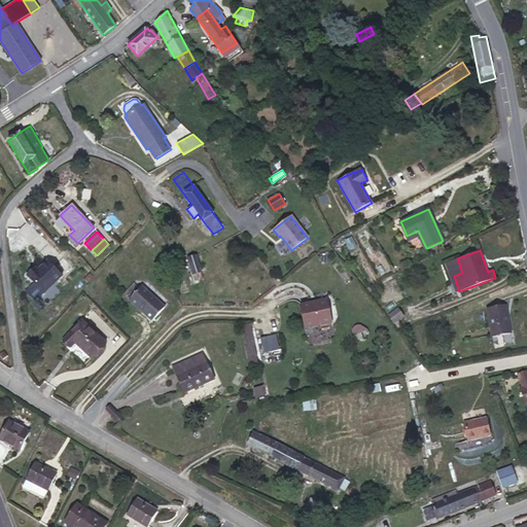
[(203,278),(196,255),(187,258),(195,280),(203,278)]
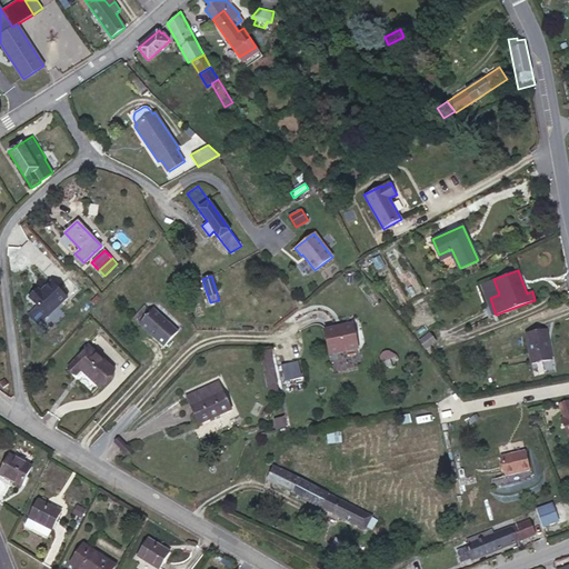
[(499,295),(493,279),(481,285),(487,299),(490,298),(499,295)]
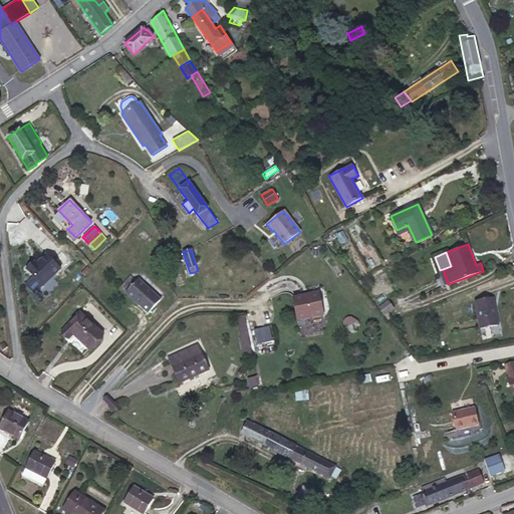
[(27,269),(43,287),(61,270),(47,255),(37,264),(35,262),(27,269)]
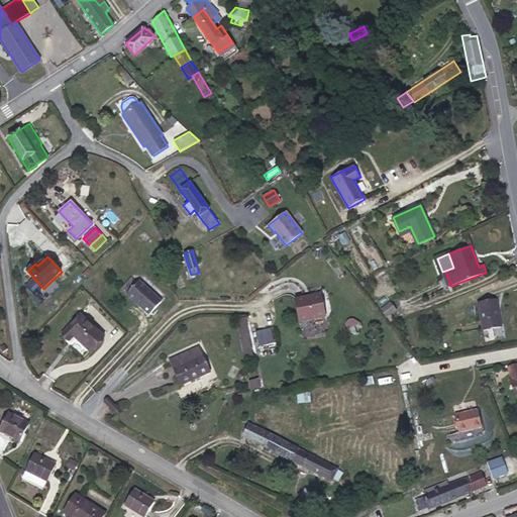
[(450,286),(445,271),(442,272),(447,287),(450,286)]
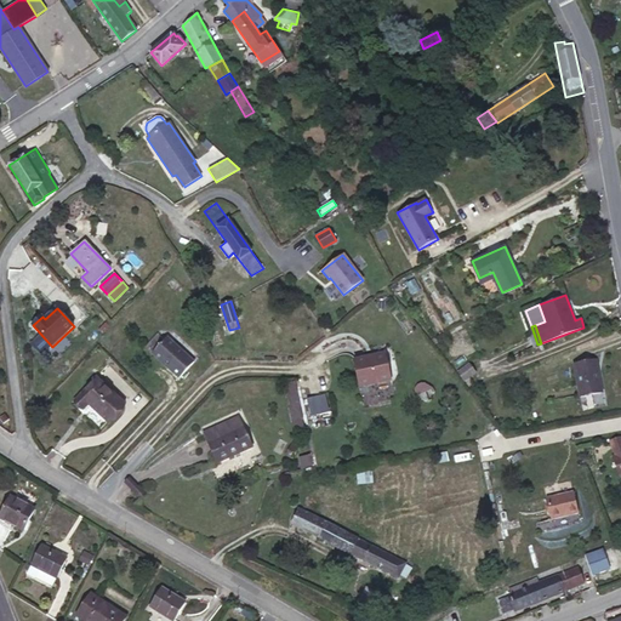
[(165,336),(151,353),(178,379),(193,362),(165,336)]
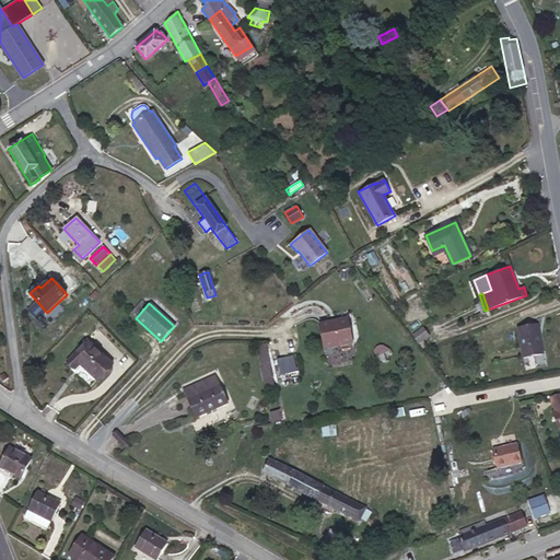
[(351,342),(347,318),(319,324),(325,348),(351,342)]
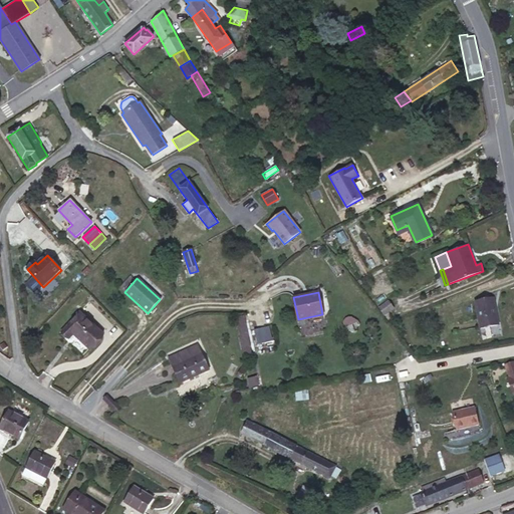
[(475,301),(480,328),(498,325),(496,311),(494,311),(491,298),(475,301)]
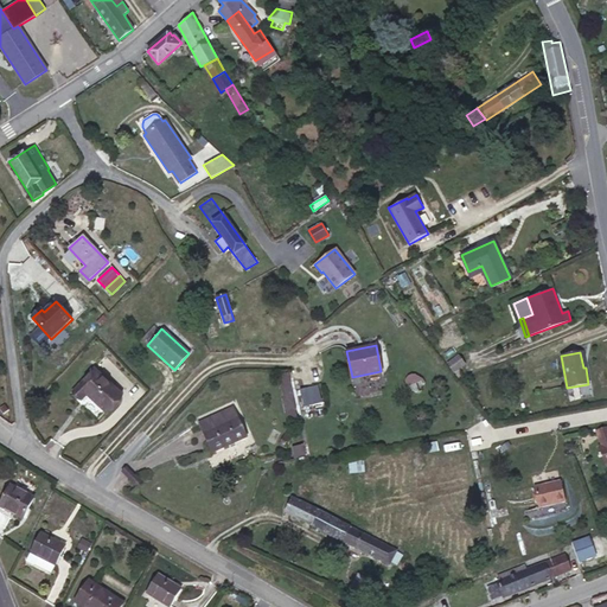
[(461,365),(457,358),(447,364),(453,372),(461,365)]
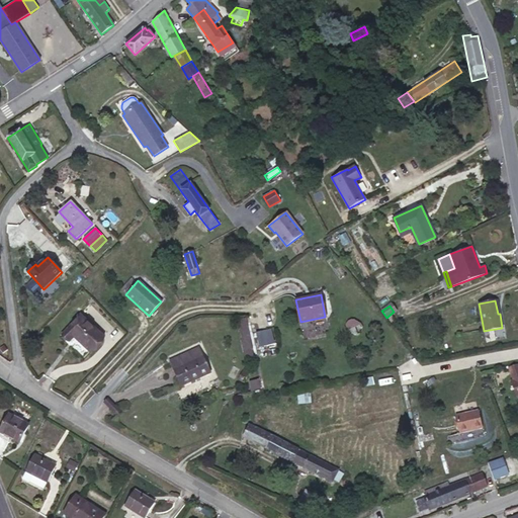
[(104,336),(80,315),(62,335),(69,342),(74,337),(76,335),(79,338),(78,340),(90,351),(104,336)]
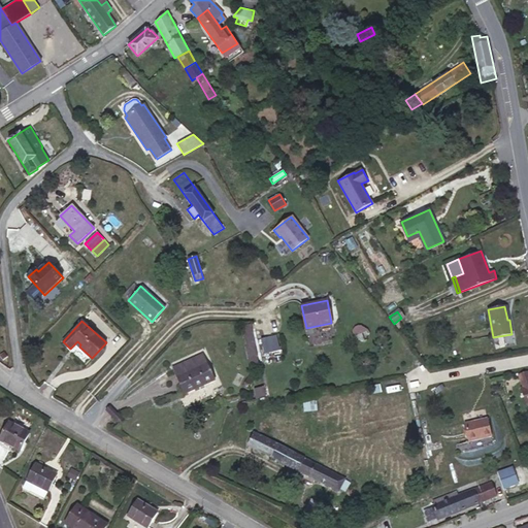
[(255,344),(251,325),(242,327),(246,347),(255,344)]
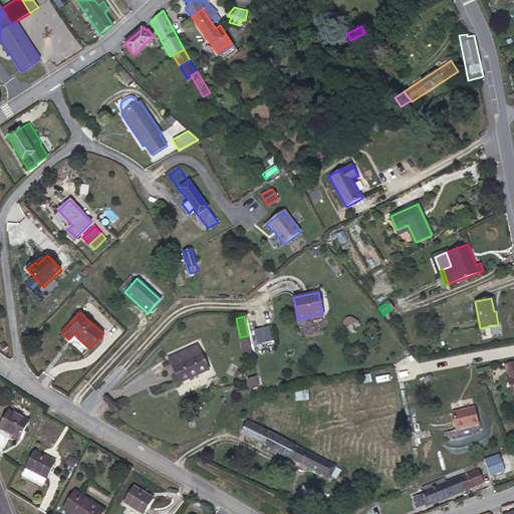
[(168,358),(172,366),(201,353),(197,345),(168,358)]
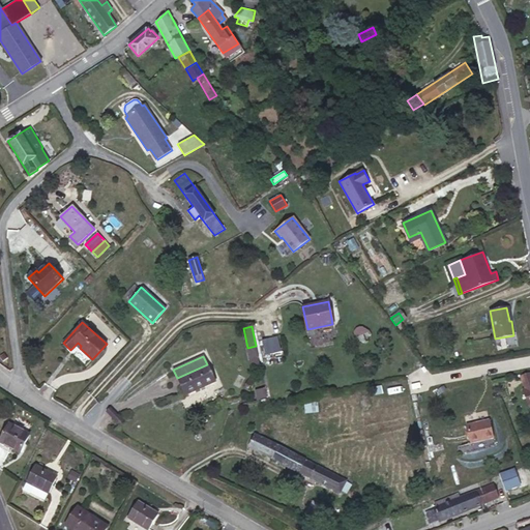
[(260,367),(257,358),(249,359),(252,369),(260,367)]
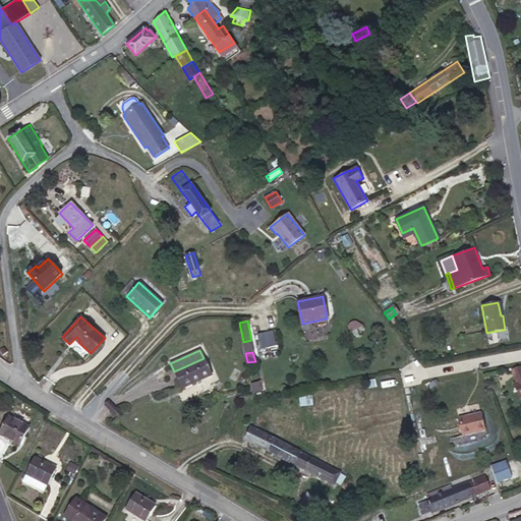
[(182,388),(212,374),(204,358),(174,371),(182,388)]
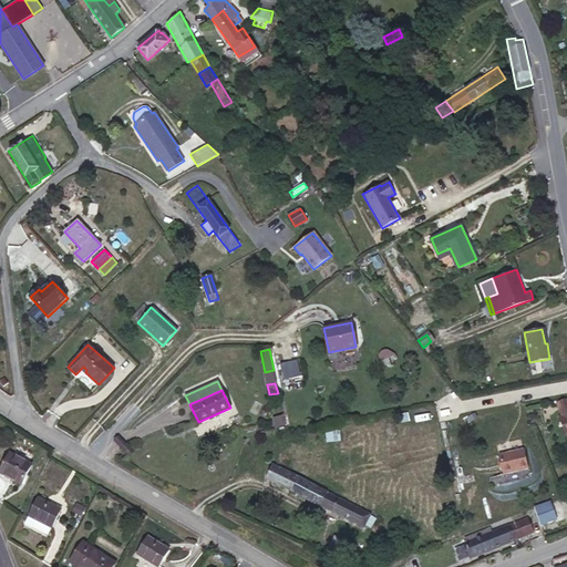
[(566,429),(566,397),(566,398),(556,400),(563,416),(566,429)]
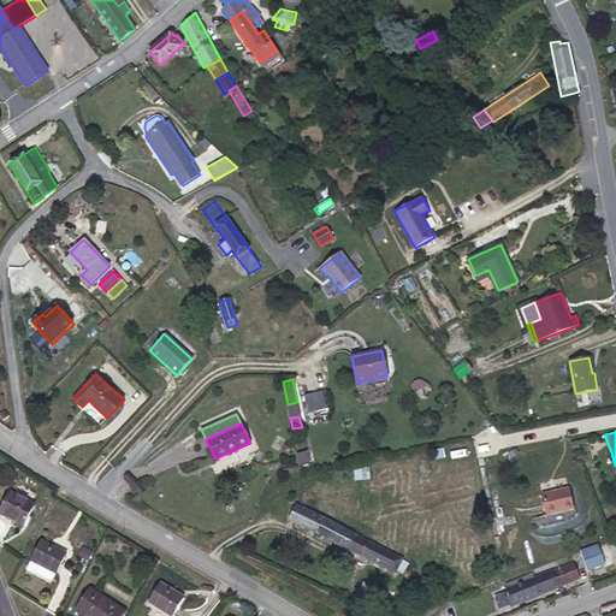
[(288,454),(294,443),(289,440),(283,451),(288,454)]
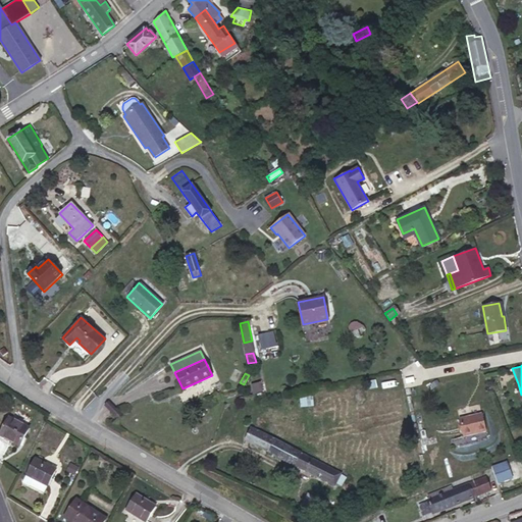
[(331,402),(328,387),(314,389),(316,405),(331,402)]
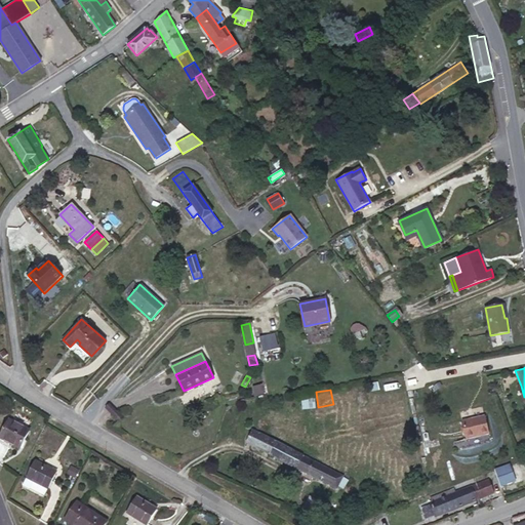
[(488,434),(484,416),(462,421),(467,439),(488,434)]
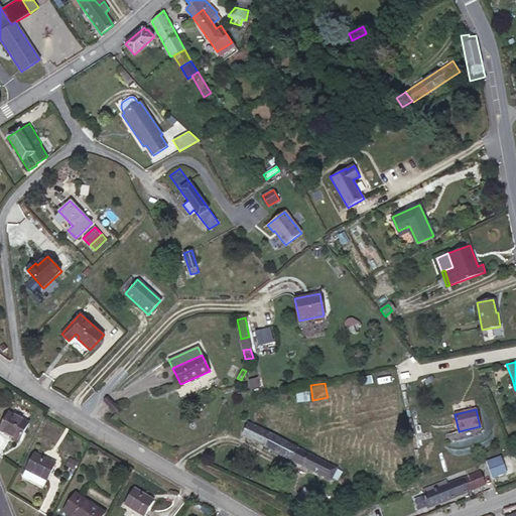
[(20,438),(28,423),(8,412),(0,427),(0,430),(12,436),(13,434),(20,438)]
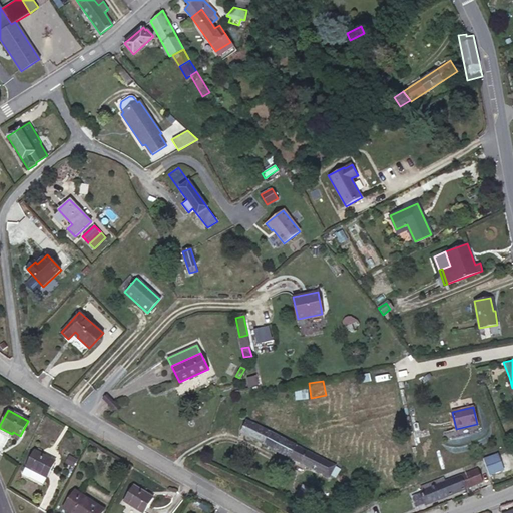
[(253,424),(246,421),(240,432),(247,436),(253,424)]
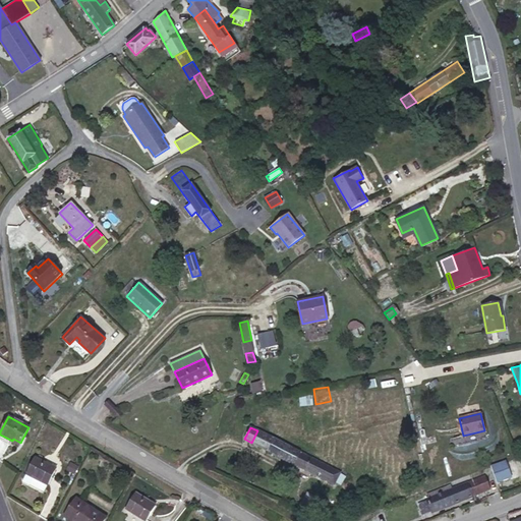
[(340,472),(257,430),(251,443),(334,484),(335,482),(340,473),(340,472)]
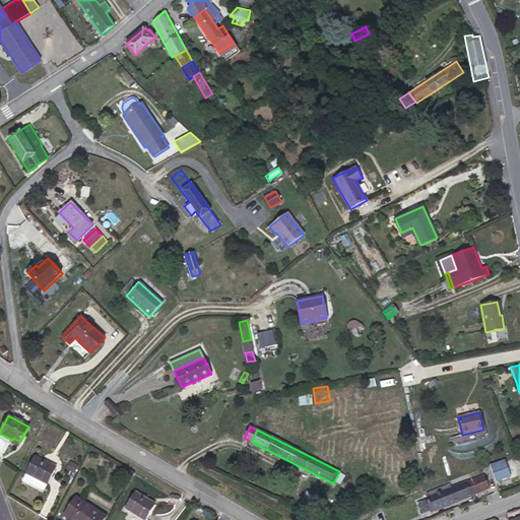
[(56,467),(35,456),(26,472),(34,476),(29,483),(44,491),(56,467)]
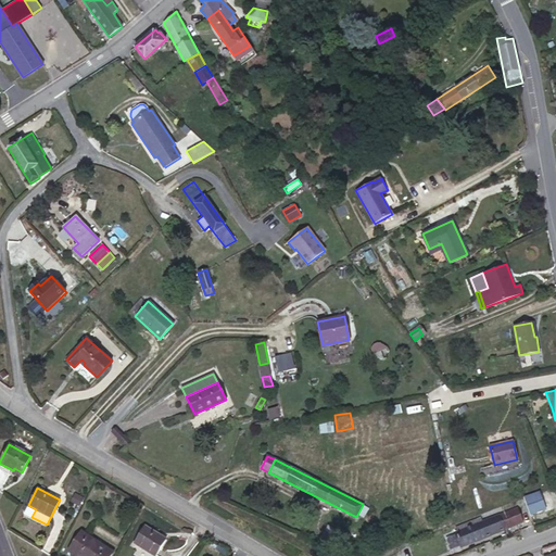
[(536,494),(525,498),(531,517),(544,512),(536,494)]
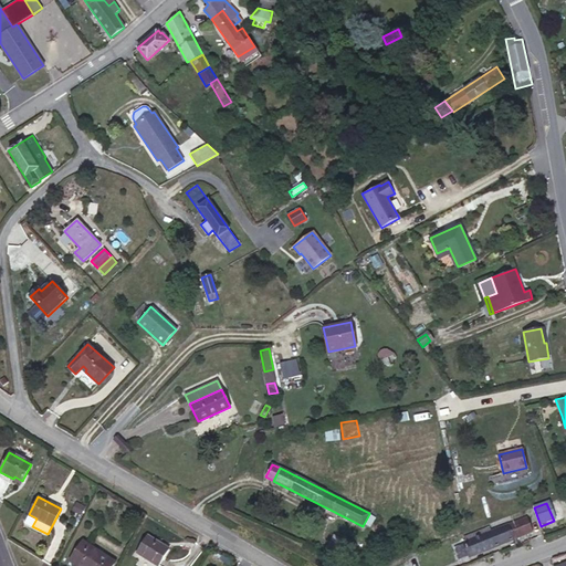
[(37,519),(29,514),(24,522),(32,526),(37,519)]
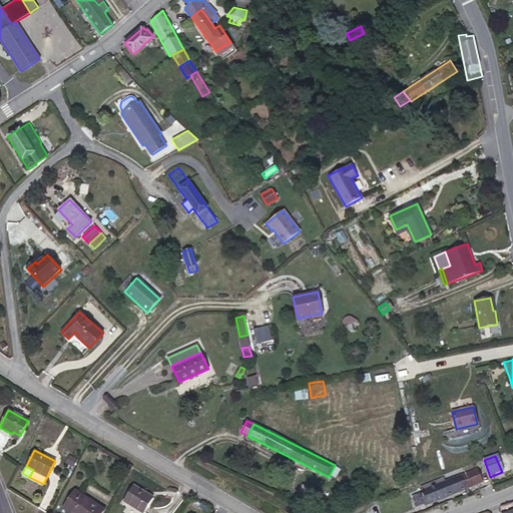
[(336,478),(341,469),(335,466),(330,475),(336,478)]
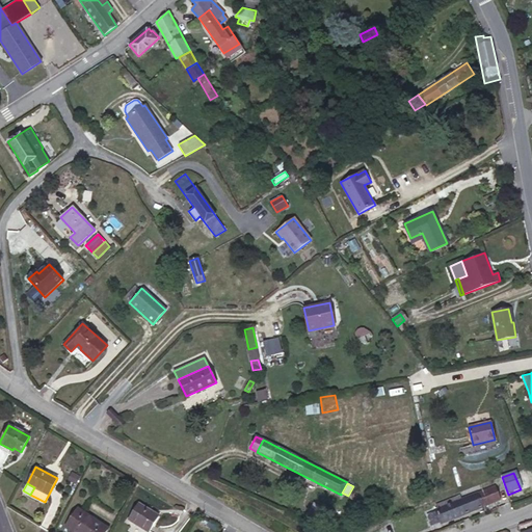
[(442,524),(483,506),(500,499),(495,486),(435,509),(442,524)]
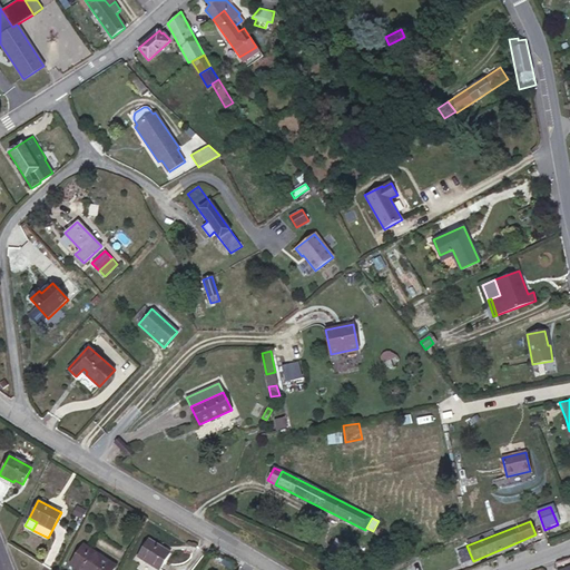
[(157,569),(159,569),(170,552),(148,539),(137,557),(157,569)]
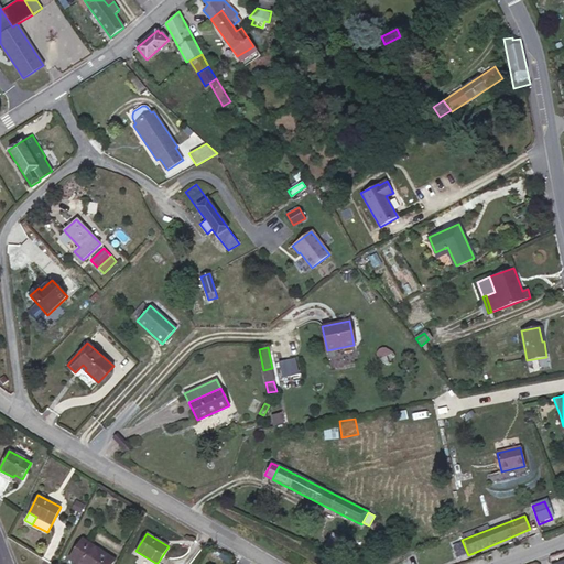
[(334,556),(344,539),(333,533),(324,551),(334,556)]
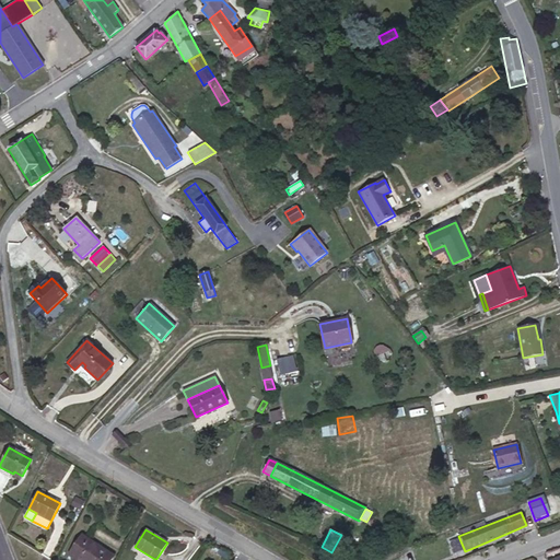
[(72,558),(74,559),(111,559),(114,556),(82,535),(76,545),(79,547),(72,558)]
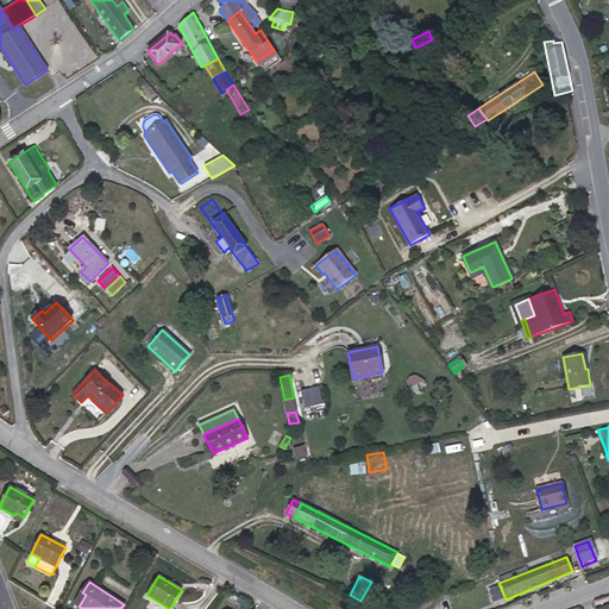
[(86,595),(82,592),(75,604),(79,607),(86,595)]
